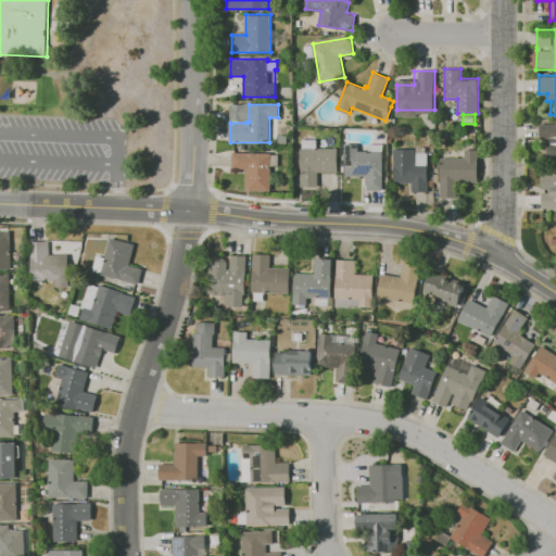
[(539,124),(555,124),(555,162),(546,162),(546,142),(548,142),(548,139),(539,139),(539,124)]
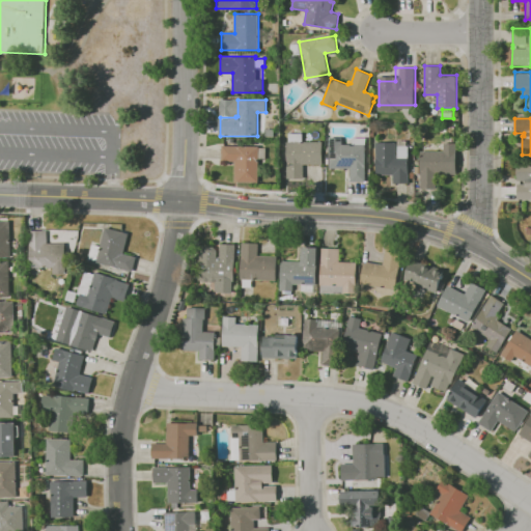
[(277,129),(277,137),(264,137),(264,129),(277,129)]
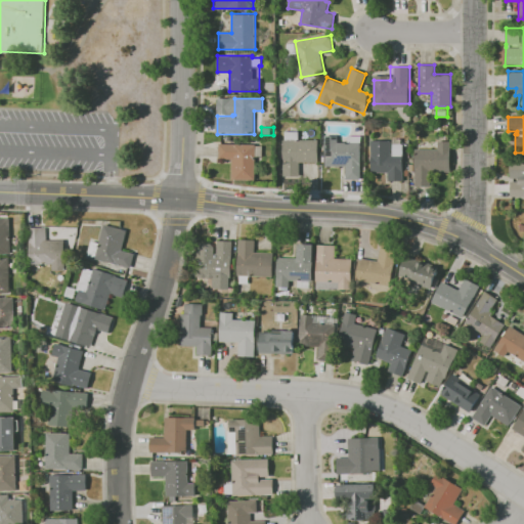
[(299,131),(299,139),(286,139),(286,130),(299,131)]
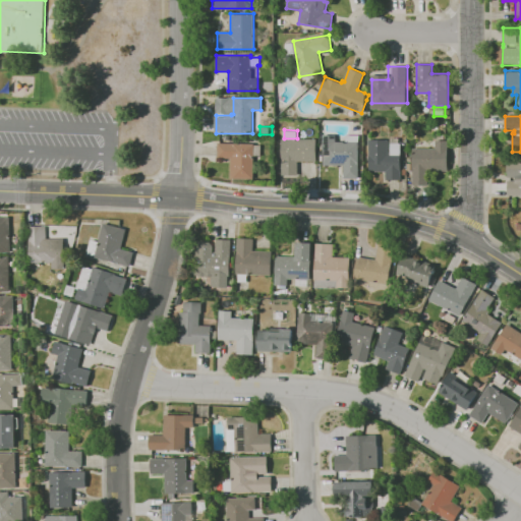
[(324,135),(337,135),(337,141),(346,141),(346,135),(358,135),(358,178),(344,178),(344,165),(324,165),(324,135)]
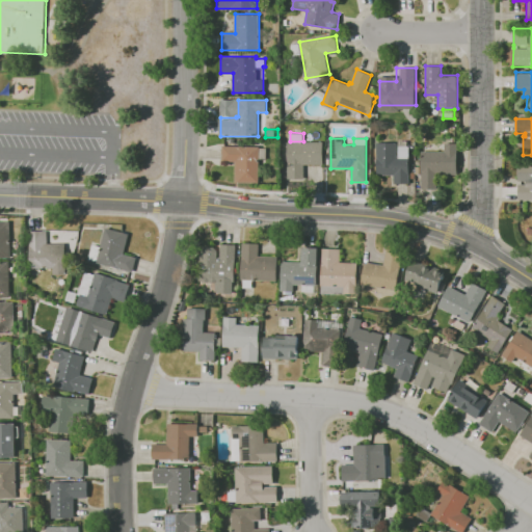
[(288,141),(323,141),(323,164),(307,164),(307,179),(288,179),(288,141)]
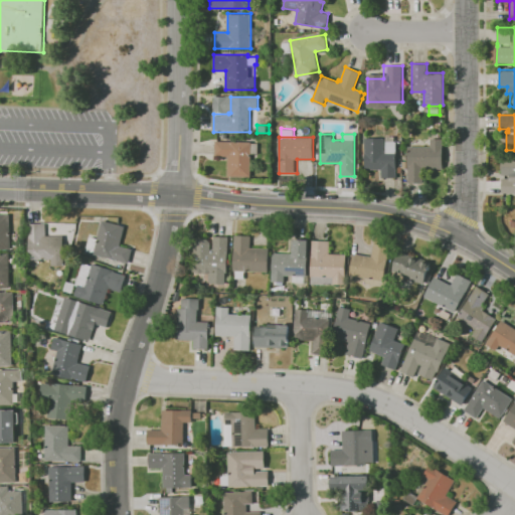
[(365,138),(383,138),(383,150),(386,150),(386,137),(395,137),(395,177),(382,177),(382,170),(365,170),(365,138)]
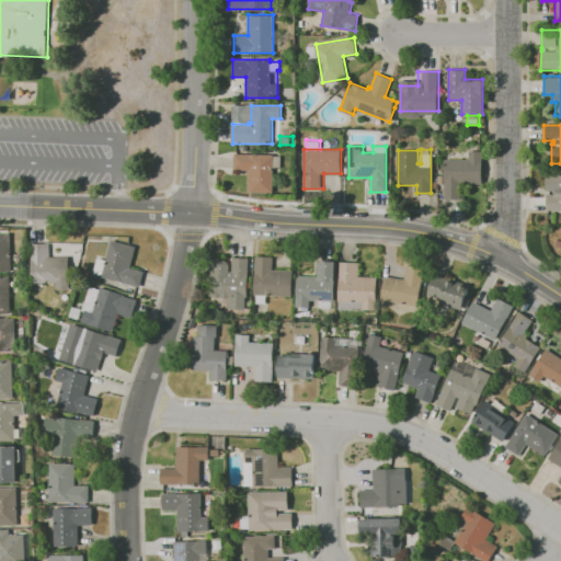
[(445,160),(469,160),(469,151),(482,151),(482,184),(459,184),(459,199),(445,199),(445,160)]
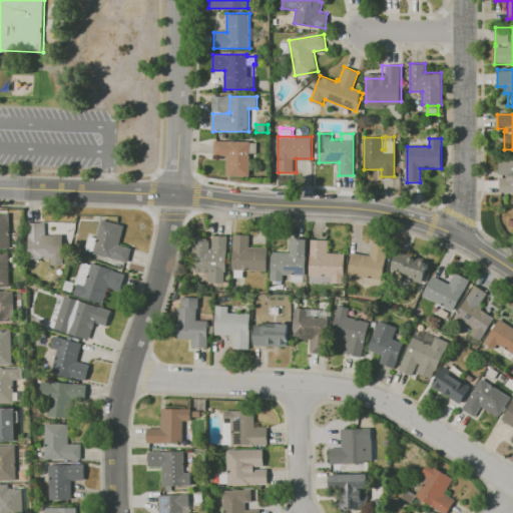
[(214,140),(250,140),(250,142),(257,142),(257,153),(250,153),(250,175),(226,175),(226,154),(214,154),(214,140)]
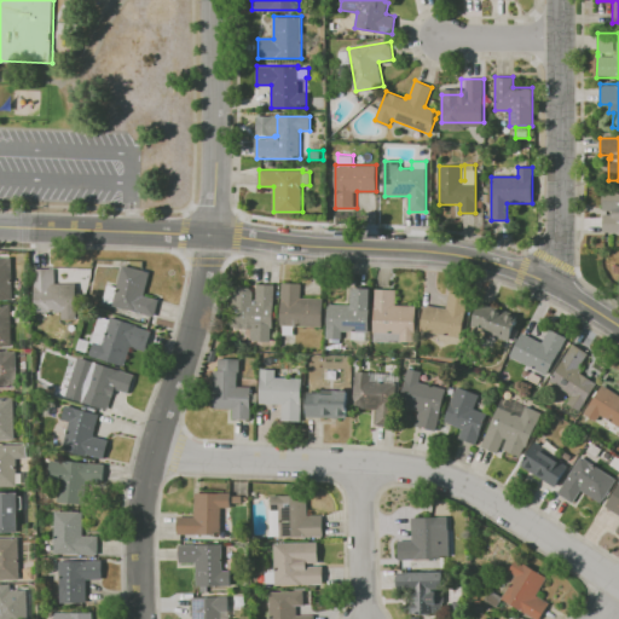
[(605,190),(618,190),(618,232),(603,232),(605,190)]
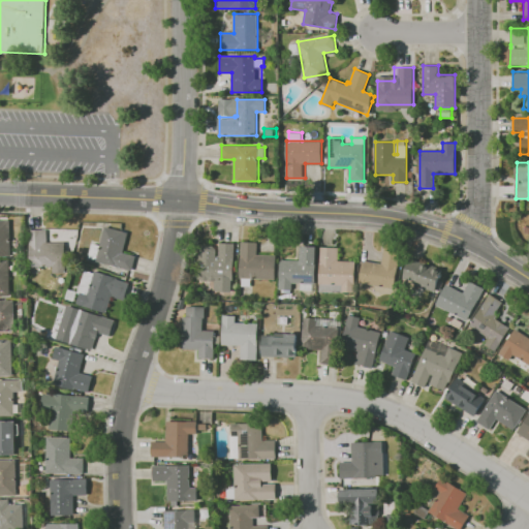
[(11,256),(0,256),(0,217),(10,217),(11,256)]
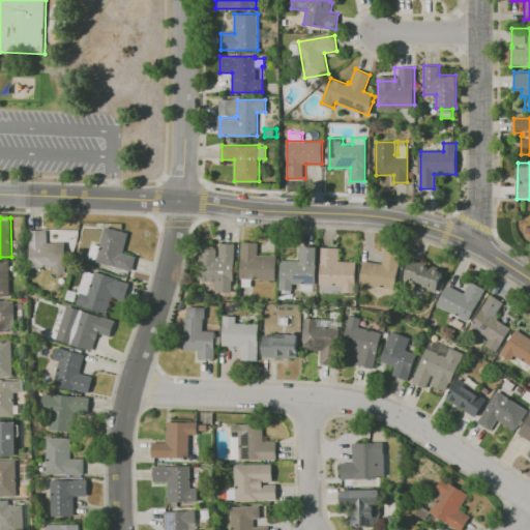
[(133,272),(88,259),(93,243),(99,245),(106,226),(129,233),(123,254),(137,257),(133,272)]
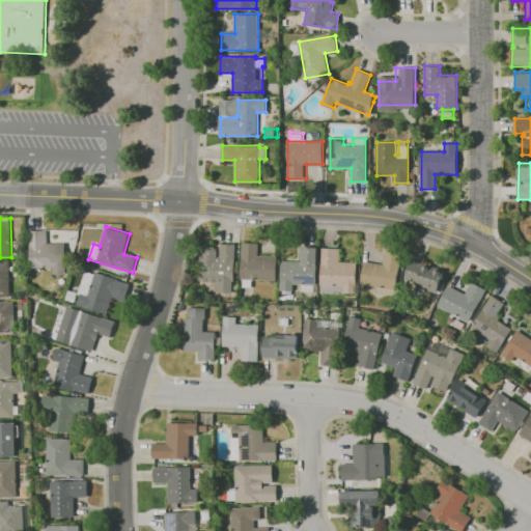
[(30,230),(48,229),(48,243),(65,243),(66,274),(53,274),(53,267),(31,268),(30,230)]
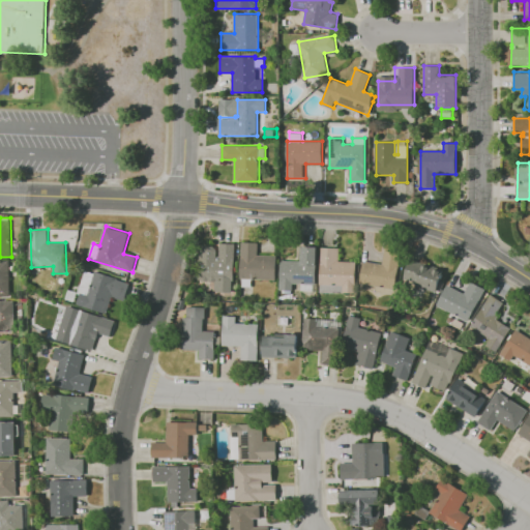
[(240,278),(241,241),(258,242),(257,255),(276,256),(276,280),(253,278),(253,280),(240,278)]
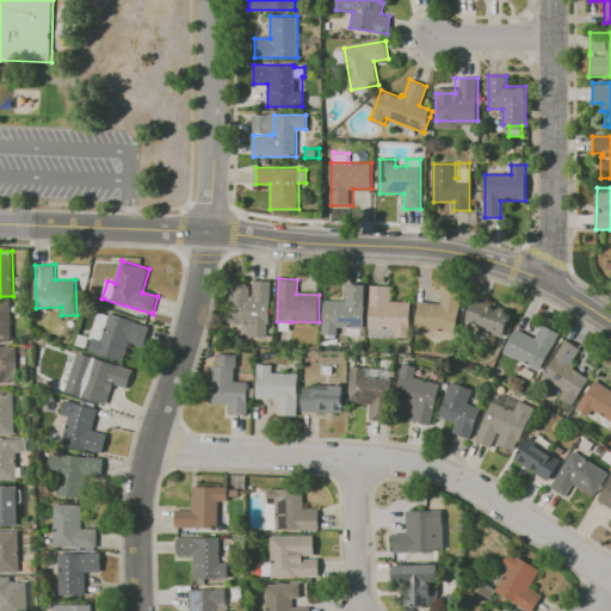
[(271,281),(269,328),(228,326),(230,283),(246,283),(250,289),(250,297),(253,297),(253,279),(271,281)]
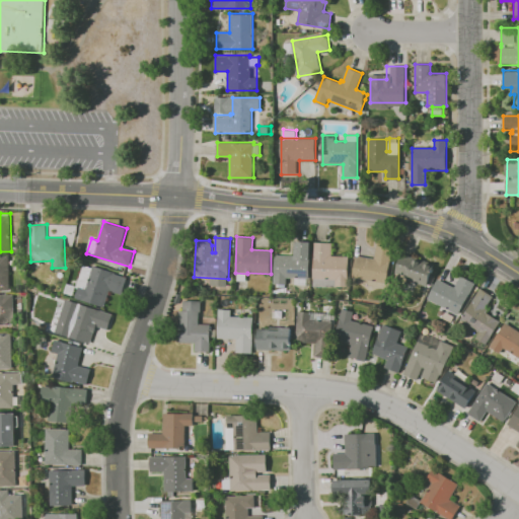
[(276,255),(295,255),(295,241),(310,241),(309,278),(287,277),(286,284),(275,284),(276,255)]
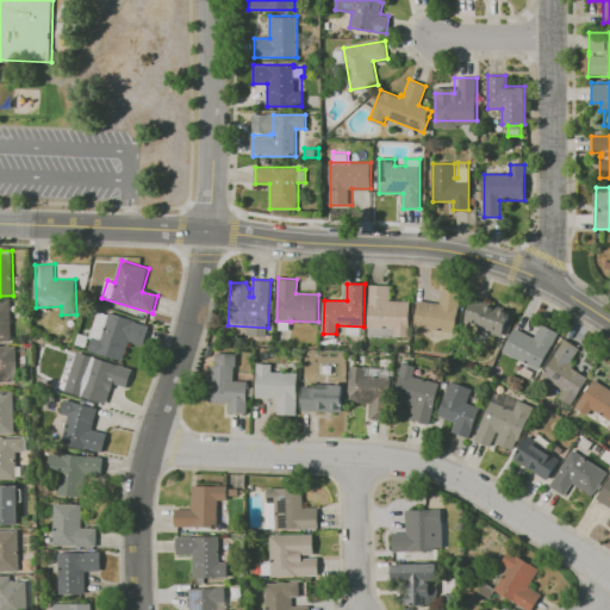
[(369,285),(391,286),(390,302),(410,302),(409,337),(368,336),(369,285)]
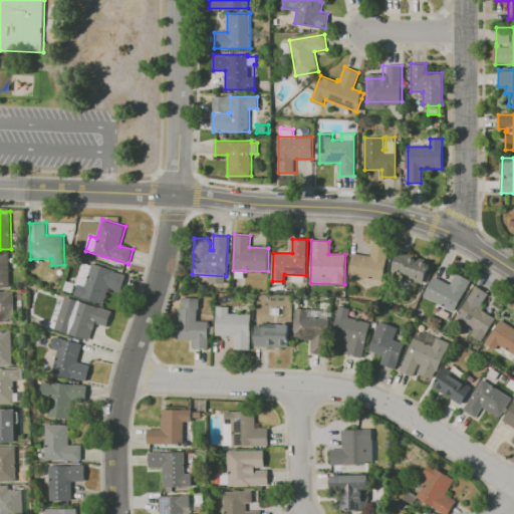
[(353,253),(371,256),(373,243),(390,246),(383,280),(349,274),(353,253)]
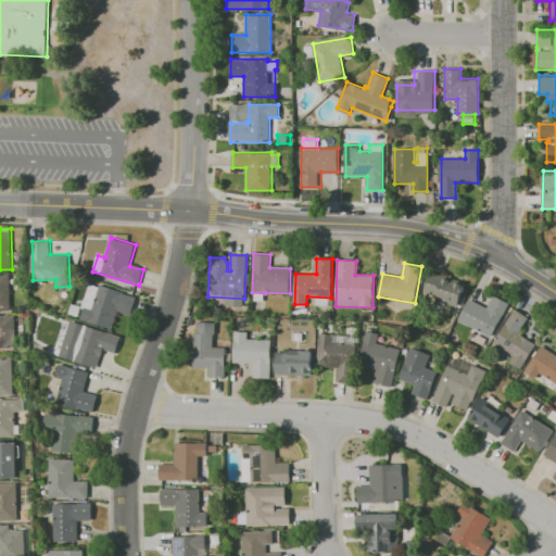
[(11,311),(0,311),(0,274),(10,274),(11,311)]
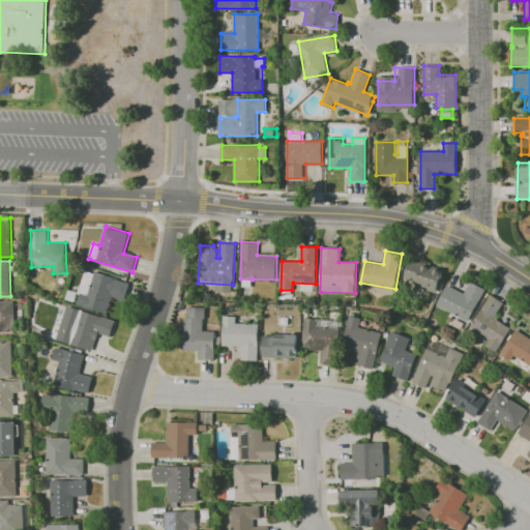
[(435,292),(403,281),(410,261),(421,265),(422,264),(430,267),(430,268),(434,270),(435,269),(443,272),(440,278),(441,280),(439,285),(438,284),(435,292)]
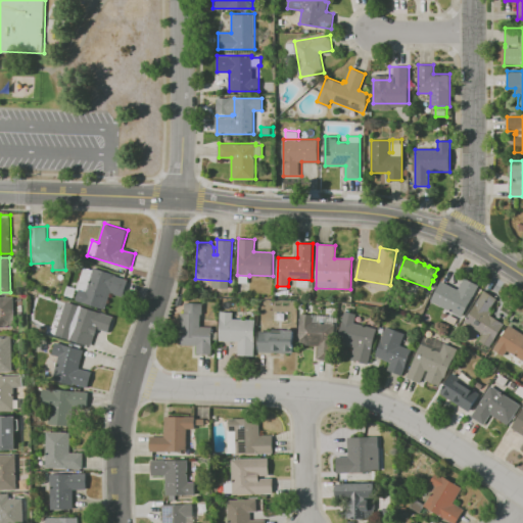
[(105,310),(76,301),(79,291),(78,290),(85,267),(93,270),(93,268),(116,274),(115,276),(129,280),(124,297),(110,293),(105,310)]
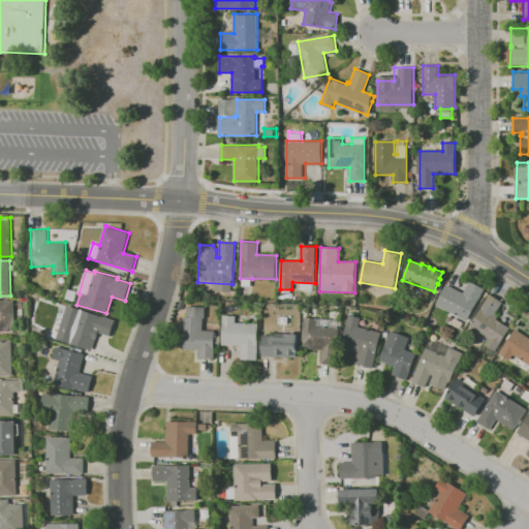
[(461,331),(445,322),(450,311),(436,304),(446,284),(464,292),(470,281),(485,288),(468,321),(466,320),(461,331)]
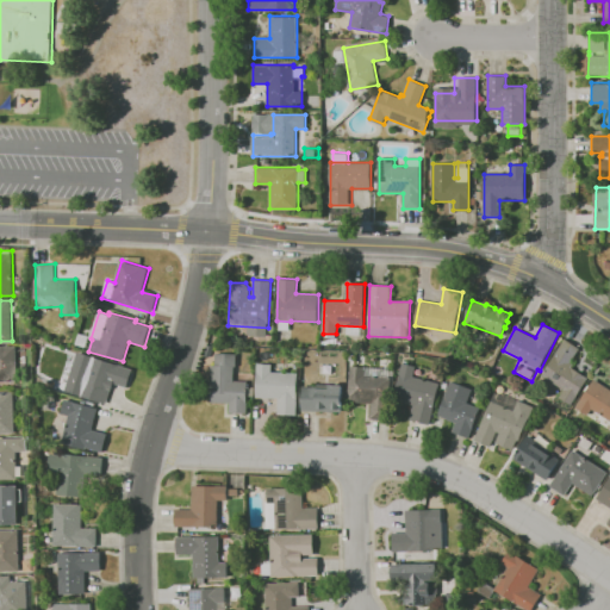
[(572,405),(559,397),(564,390),(542,375),(565,338),(580,348),(571,362),(574,365),(572,368),(589,379),(572,405)]
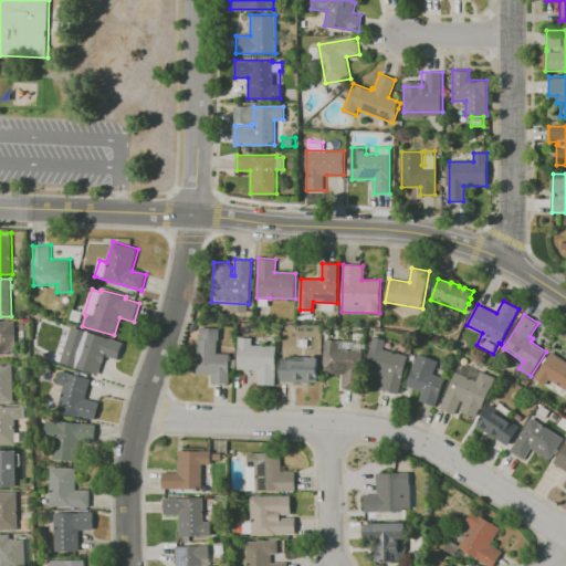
[(0,321),(16,321),(17,354),(0,354),(0,321)]
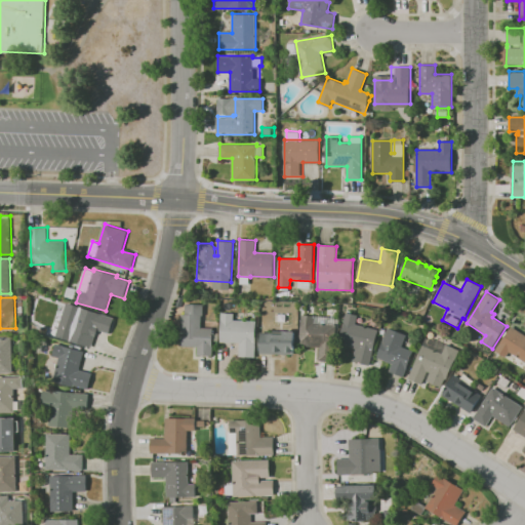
[(186,304),(204,305),(203,316),(201,315),(201,327),(213,328),(212,356),(197,355),(197,347),(180,346),(182,315),(185,315),(186,304)]
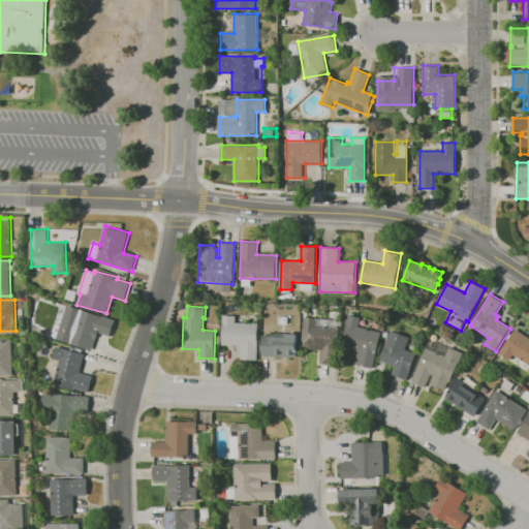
[(81,309),(115,319),(110,336),(98,333),(93,350),(62,341),(66,328),(74,331),(81,309)]
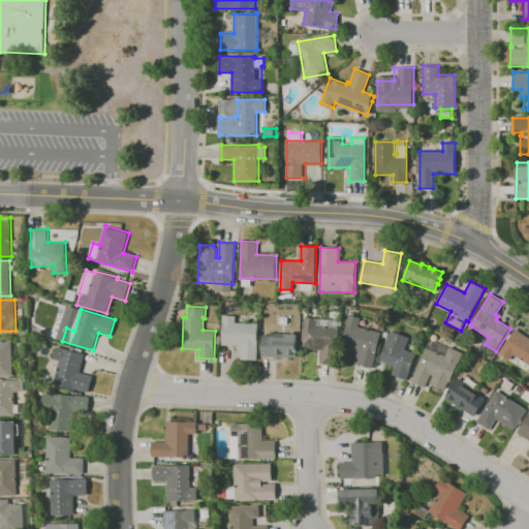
[(223,315),(236,315),(236,323),(259,324),(257,347),(256,360),(241,360),(241,345),(221,344),(223,315)]
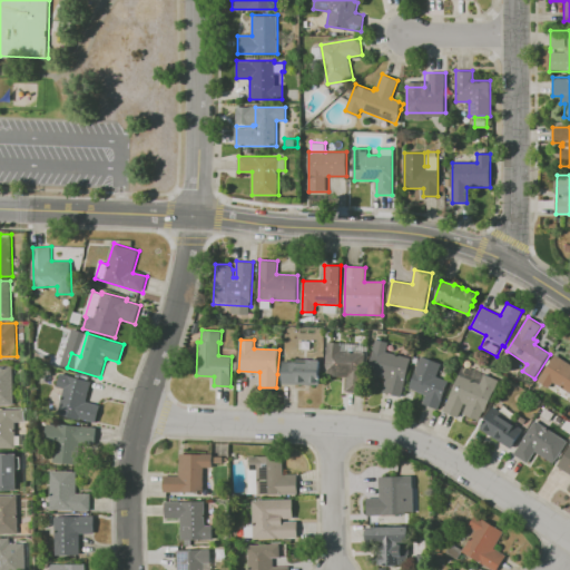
[(376,340),(389,342),(386,353),(411,359),(408,369),(411,369),(409,381),(405,380),(401,396),(382,392),(385,379),(369,375),(376,340)]
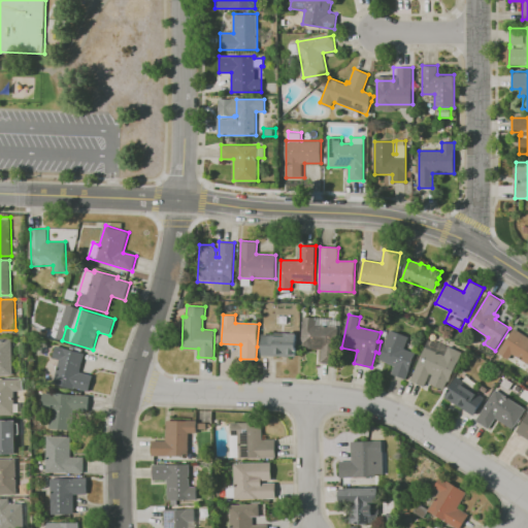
[(303,317),(341,320),(337,364),(320,362),(321,349),(300,348),(303,317)]
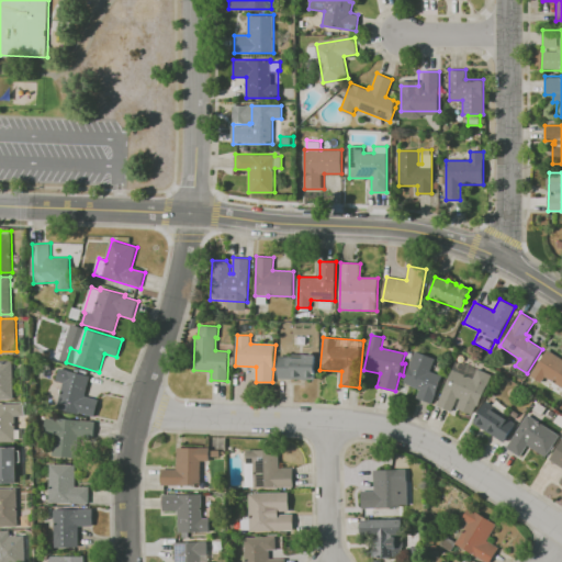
[(561,388),(546,378),(541,383),(529,375),(547,349),(561,359),(561,388)]
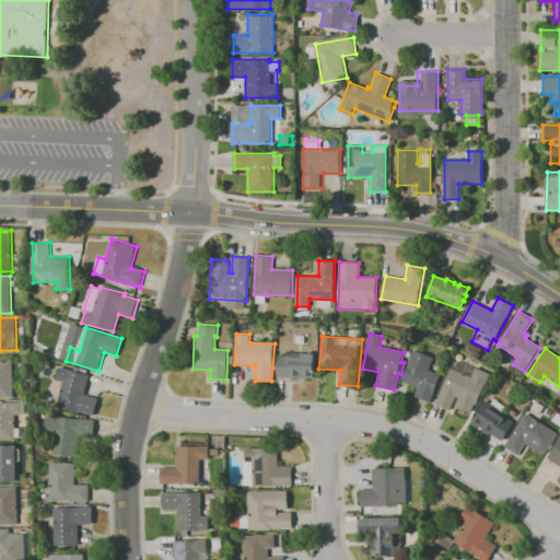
[(401,382),(413,349),(433,357),(429,370),(440,374),(430,401),(416,397),(419,387),(401,382)]
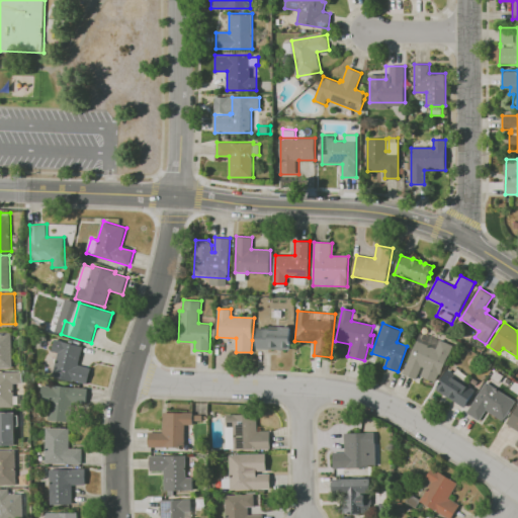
[(256,348),(257,328),(270,329),(270,326),(291,327),(290,350),(256,348)]
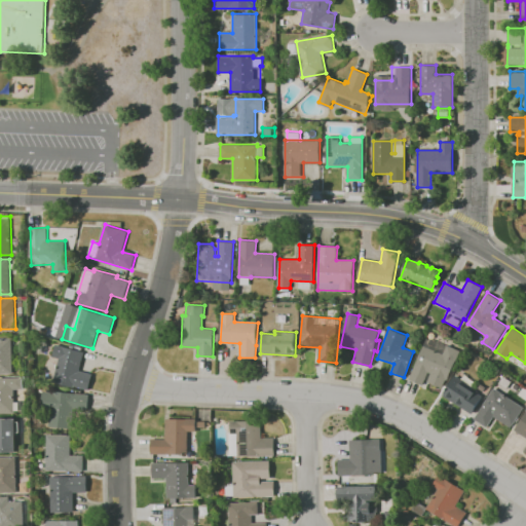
[(409,379),(427,338),(447,346),(447,344),(460,350),(443,389),(427,382),(431,374),(428,372),(422,385),(409,379)]
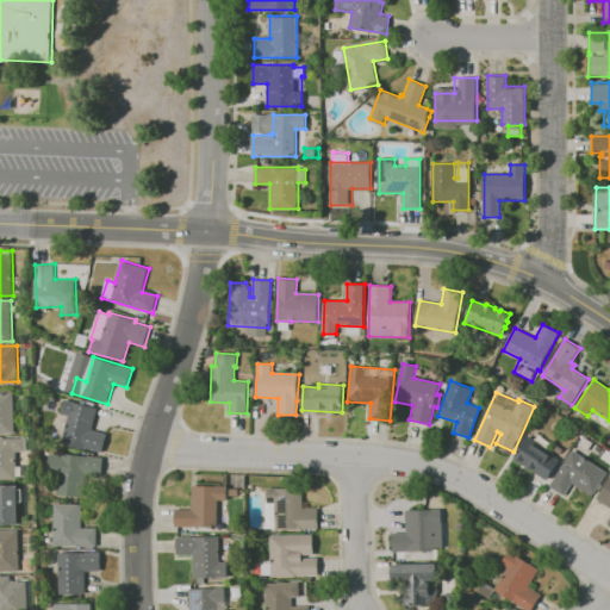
[(0,434),(0,393),(13,393),(13,434),(0,434)]
